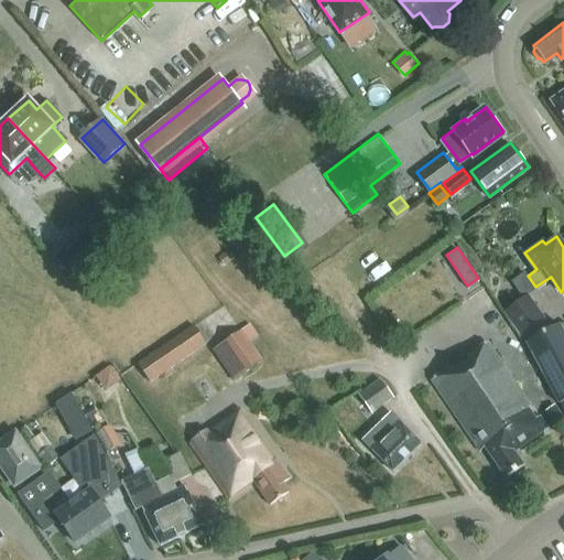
[(217,255),(224,264),(234,257),(228,248),(217,255)]
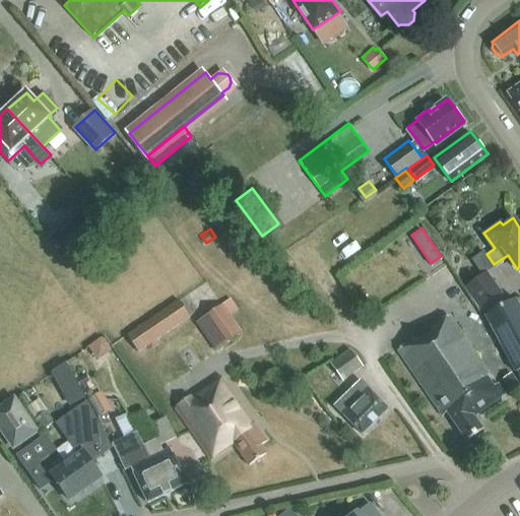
[(483,314),(485,312),(507,302),(485,271),(481,274),(465,286),(483,314)]
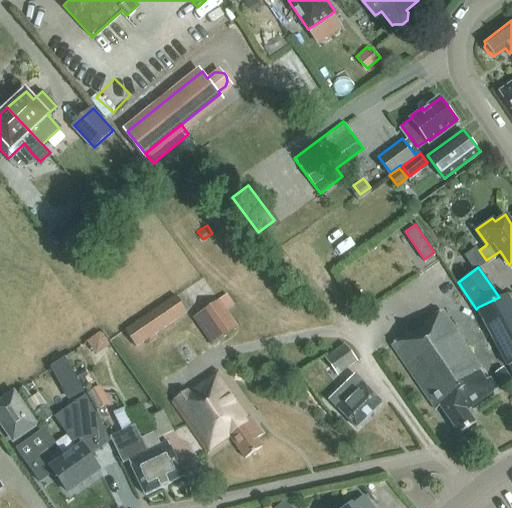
[(511,299),(508,292),(499,297),(478,307),(508,364),(511,361),(511,299)]
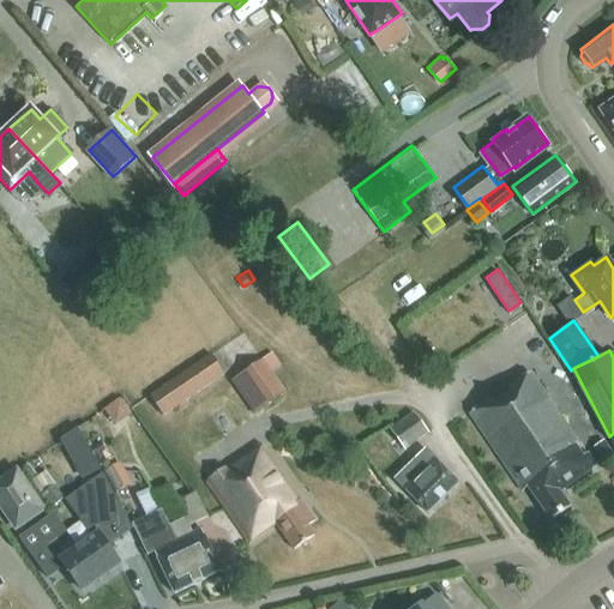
[(152,395),(164,412),(212,378),(224,369),(212,351),(199,361),(152,395)]
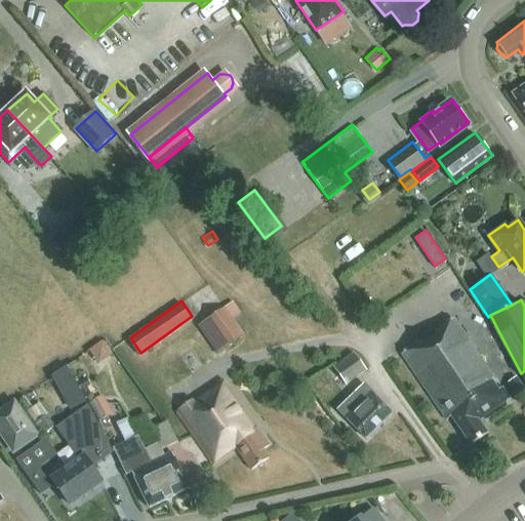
[(225,306),(206,319),(226,347),(244,333),(225,306)]
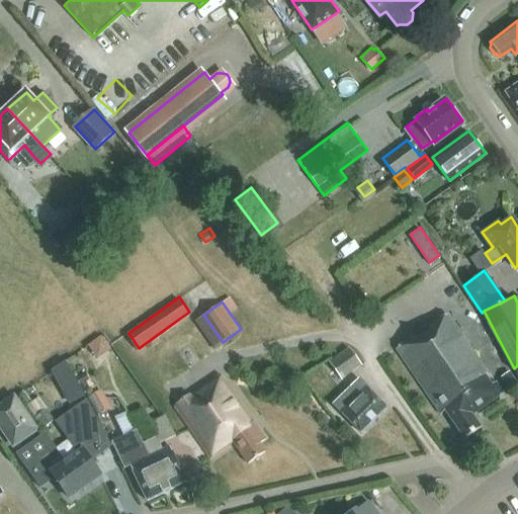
[(448,313),(398,347),(442,412),(445,409),(464,436),(482,425),(472,412),(504,392),(495,379),(491,382),(484,372),(488,370),(448,313)]
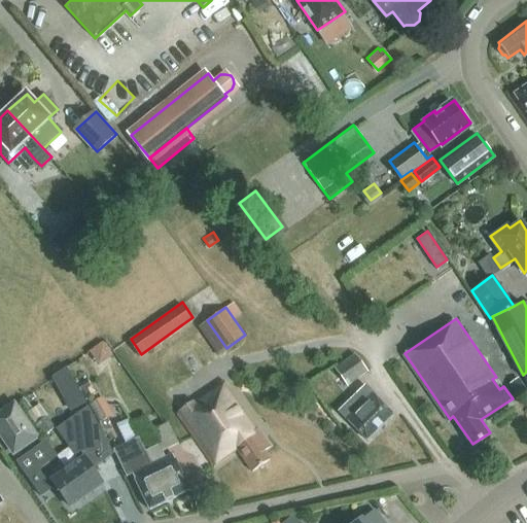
[(94,362),(109,352),(100,339),(84,349),(94,362)]
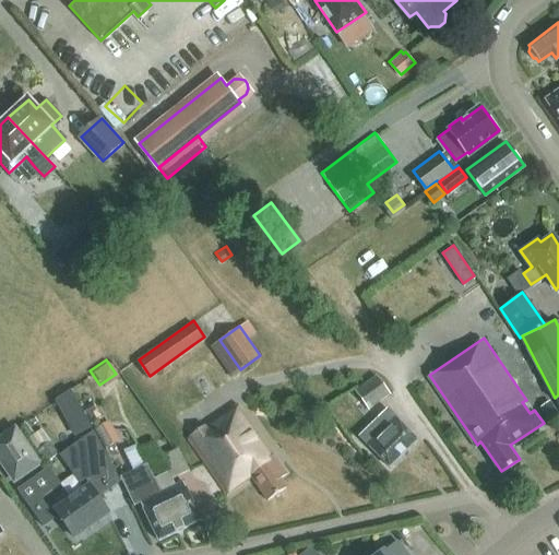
[(357,389),(370,406),(391,391),(379,374),(357,389)]
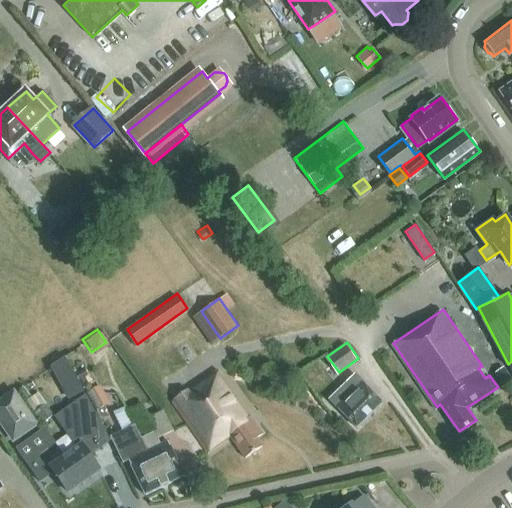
[(503,365),(495,371),(503,382),(511,377),(503,365)]
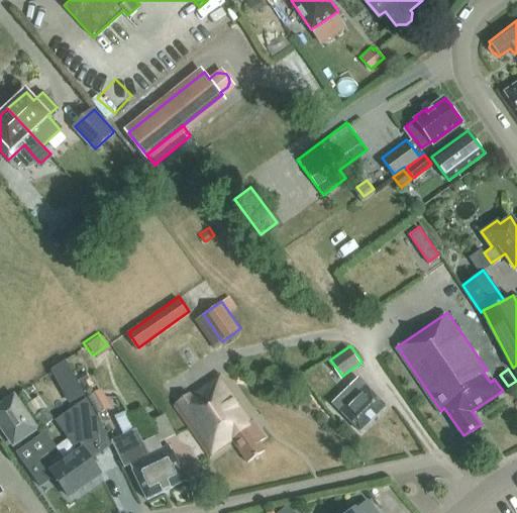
[(220,372),(175,403),(210,454),(232,439),(247,460),(266,447),(261,439),(266,436),(220,372)]
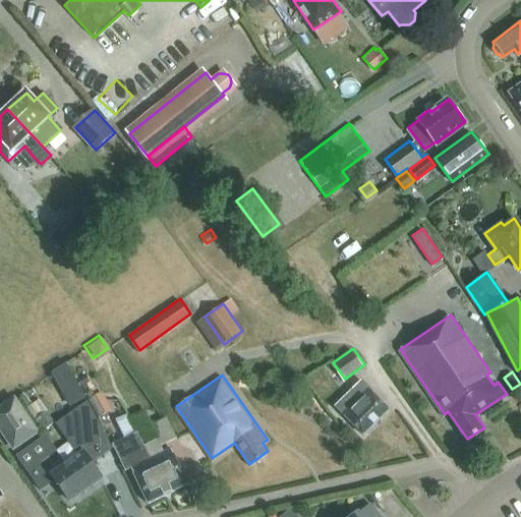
[(360,380),(335,405),(363,434),(389,408),(360,380)]
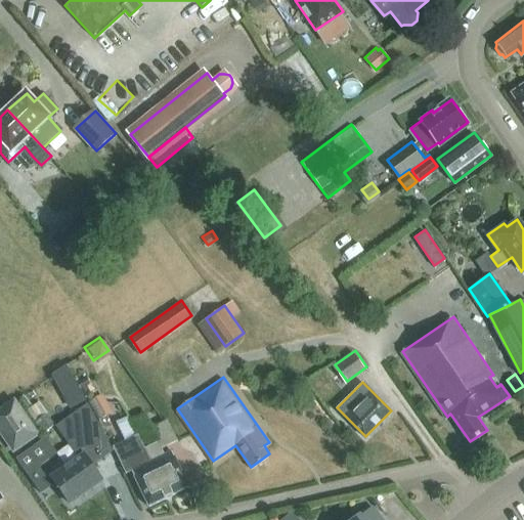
[(113,410),(102,391),(88,399),(98,418),(113,410)]
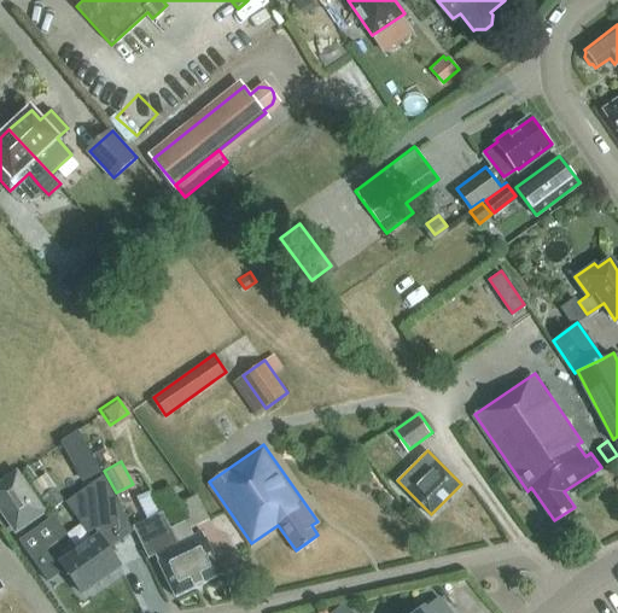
[(17,473),(0,484),(0,503),(17,529),(42,511),(17,473)]
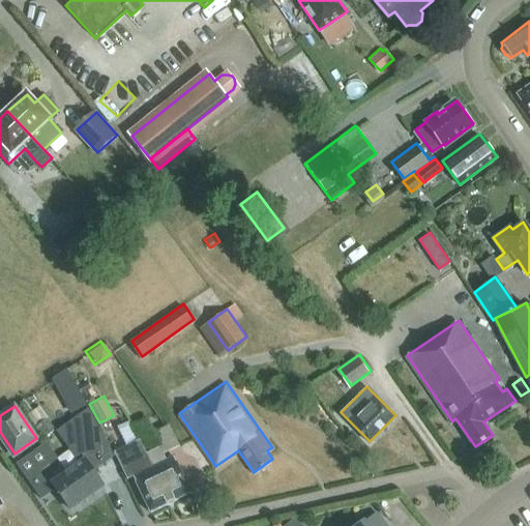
[(79,462),(52,481),(69,507),(102,484),(92,470),(114,455),(89,409),(60,430),(81,461),(79,462)]
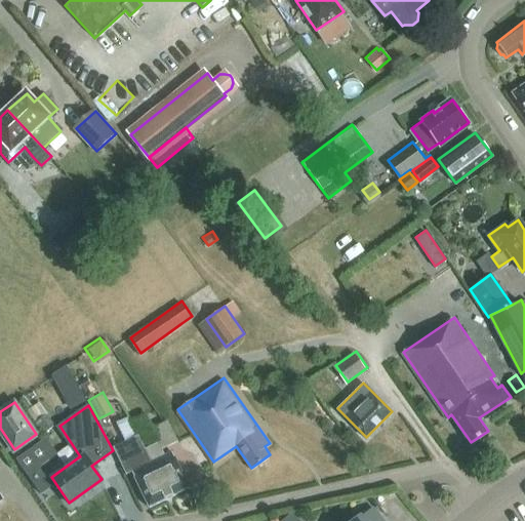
[(41,433),(48,428),(41,417),(34,423),(41,433)]
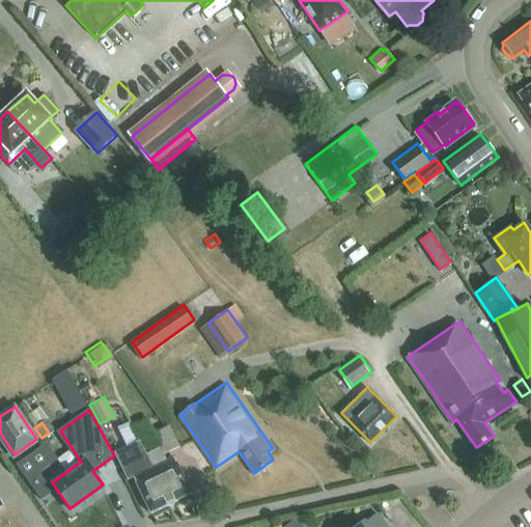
[(147,453),(171,501),(192,491),(174,454),(166,459),(164,453),(179,445),(170,425),(154,435),(160,447),(147,453)]
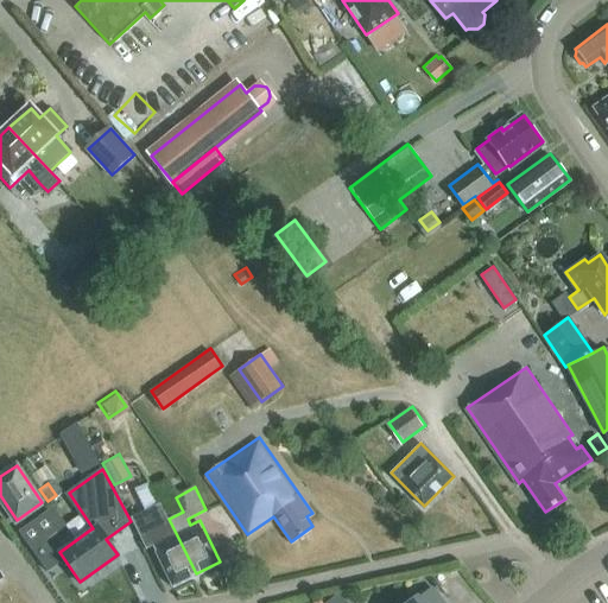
[(172,585),(196,573),(169,519),(160,501),(131,515),(146,547),(153,545),(172,585)]
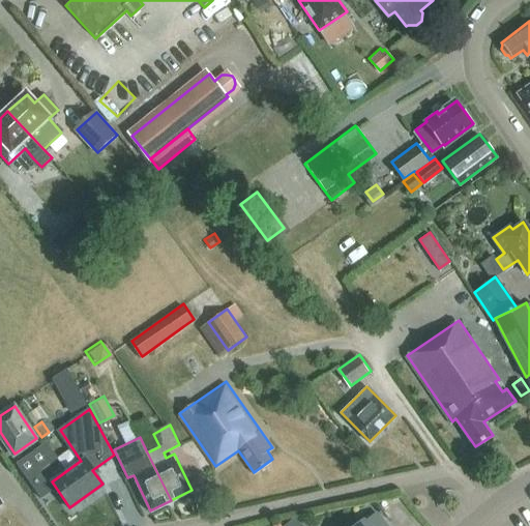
[(45,441),(16,462),(16,463),(22,471),(39,496),(50,489),(35,469),(55,456),(45,441)]
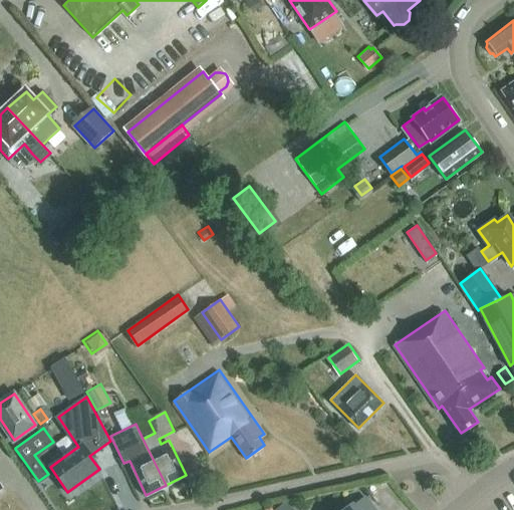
[(346,509),(367,509),(371,506),(364,497),(352,506),(346,509)]
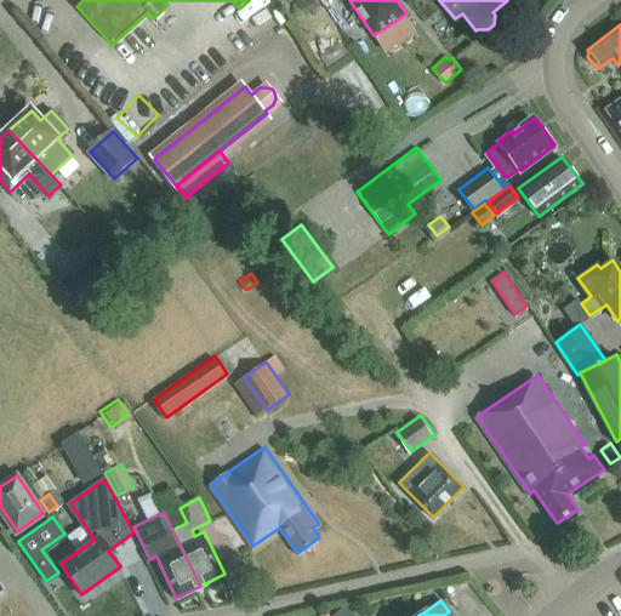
[(354,615),(346,604),(330,615),(354,615)]
